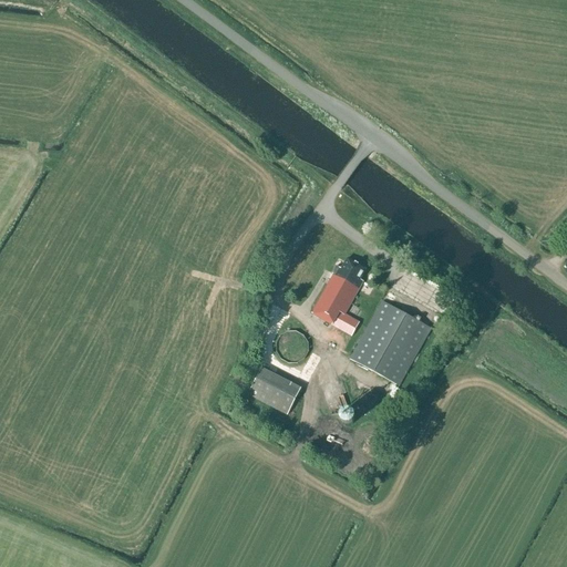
[(367,270),(348,259),(341,270),(337,267),(332,274),(334,275),(312,315),(332,327),(333,327),(352,337),(360,325),(344,316),(363,282),(360,280),(367,270)]
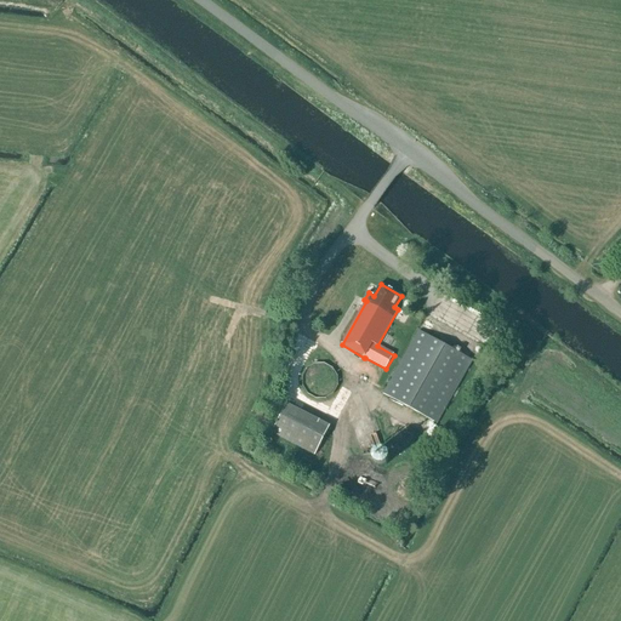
[(437,423),(472,360),(420,331),(385,394),(437,423)]
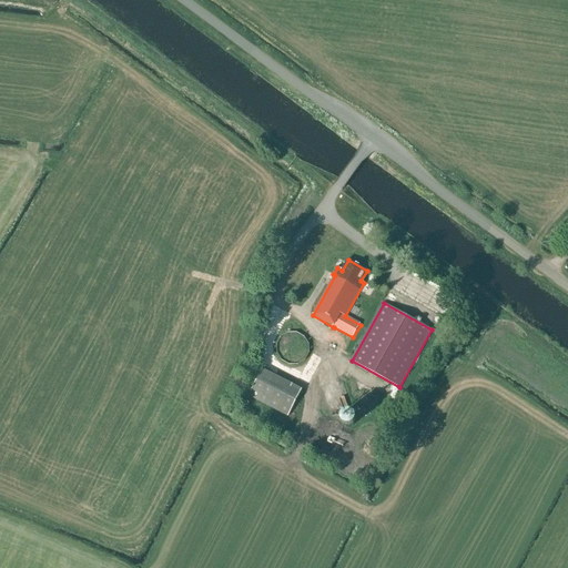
[(293,364),(297,364),(302,362),(305,357),(307,353),(308,348),(307,344),(305,340),(302,335),(297,333),(293,333),(287,333),(283,335),(280,340),(277,343),(276,348),(277,353),(280,357),(283,362),(287,364),(293,364)]
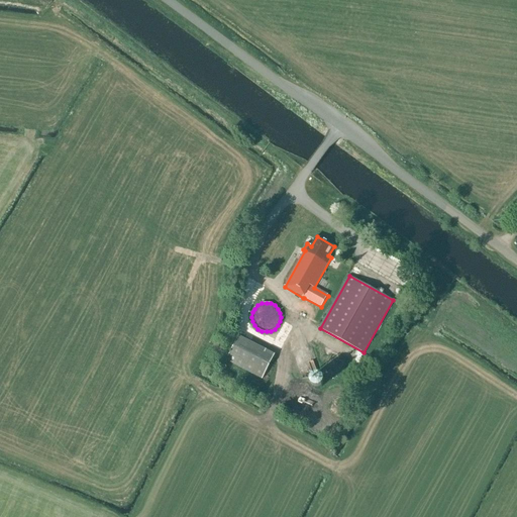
[(263,380),(276,355),(239,336),(226,362),(263,380)]
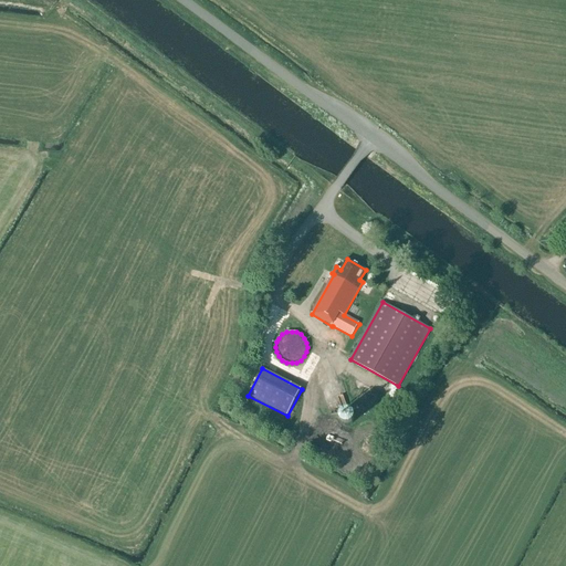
[(345,425),(349,425),(352,423),(354,420),(355,417),(354,413),(352,411),(349,409),(345,409),(343,411),(341,413),(339,417),(341,420),(343,423),(345,425)]
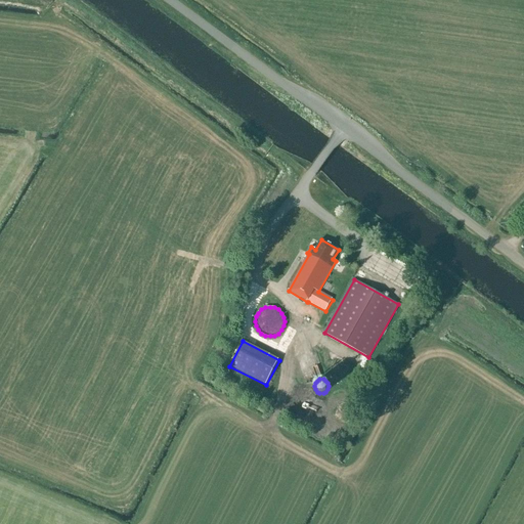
All buildings are outlined.
